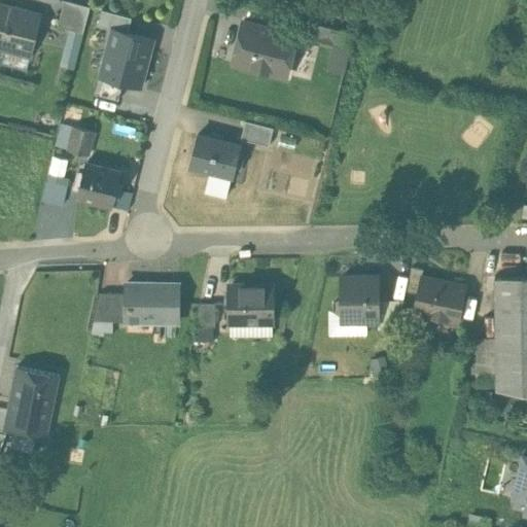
[(90,7),(64,0),(63,0),(57,26),(82,33),(90,7)]
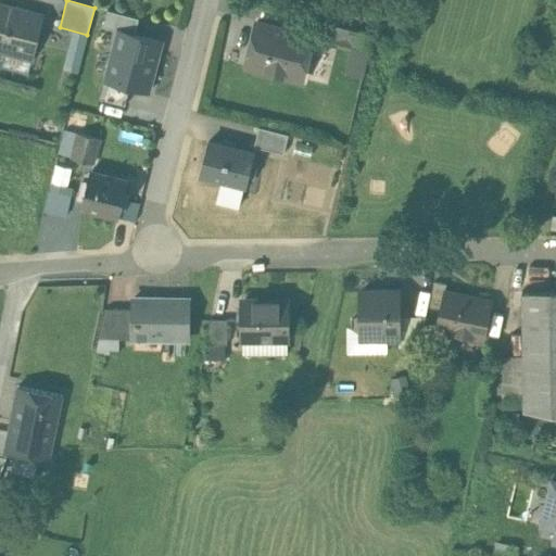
[(43,14),(0,3),(0,50),(0,51),(32,59),(43,14)]
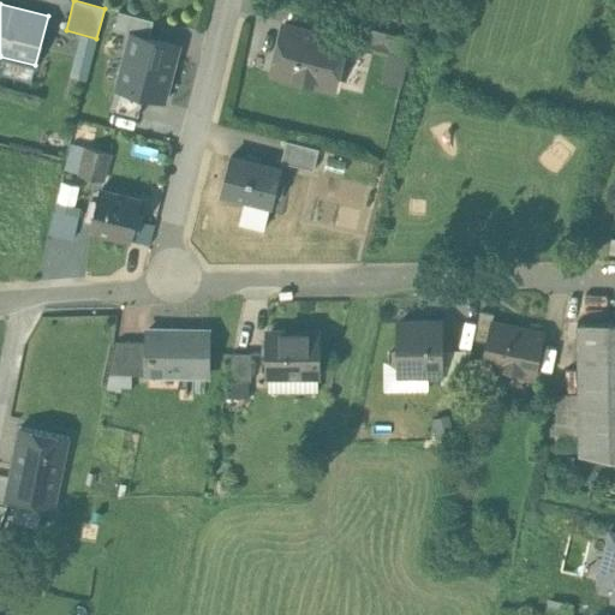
[(346,39),(284,23),(272,72),(333,88),(346,39)]
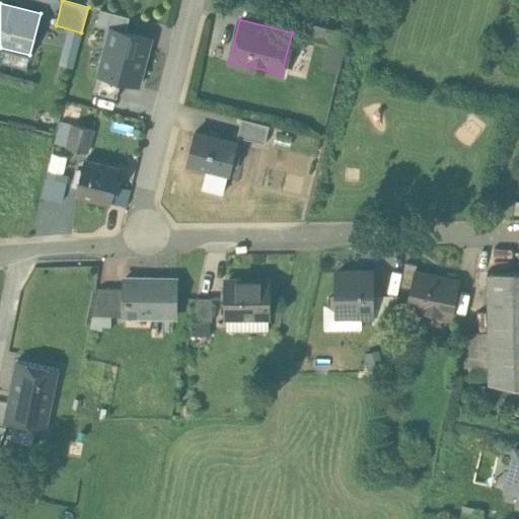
[(348,32),(312,23),(308,39),(328,44),(345,48),(348,32)]
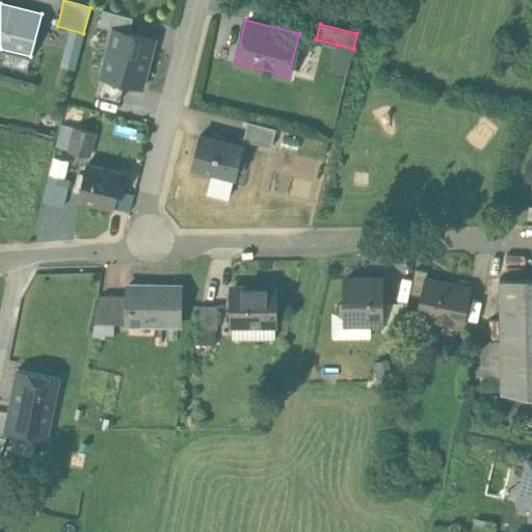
[(150,64),(156,41),(109,29),(103,53),(150,64)]
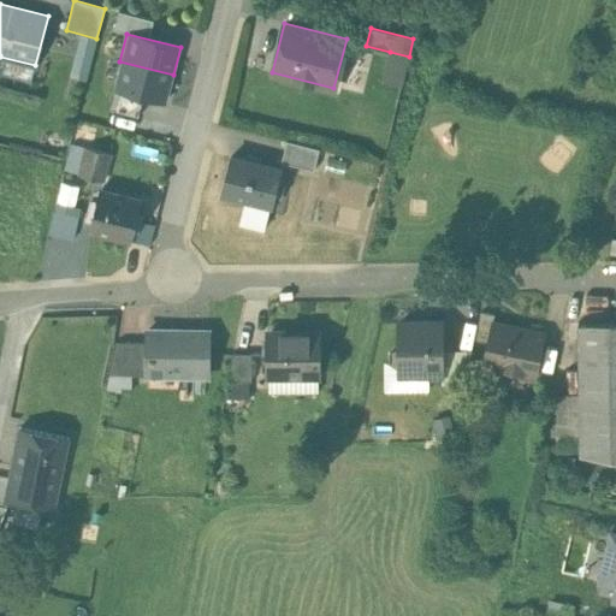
[(92,55),(76,51),(58,114),(73,118),(92,55)]
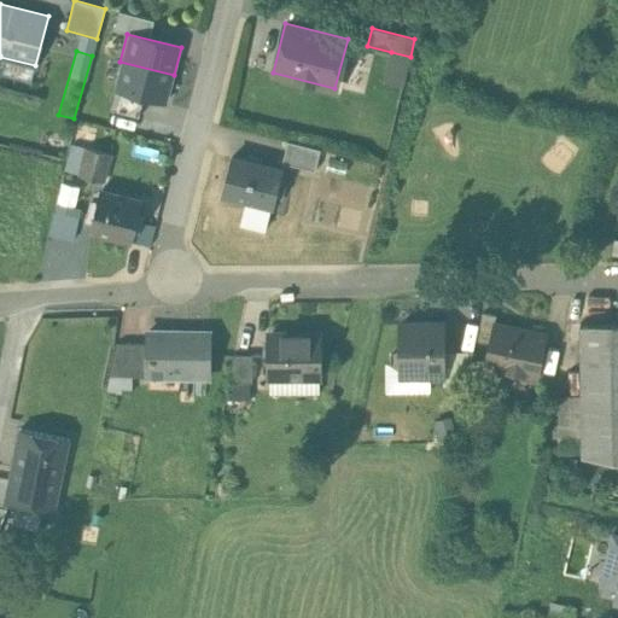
[(410,57),(391,52),(384,80),(403,83),(410,57)]
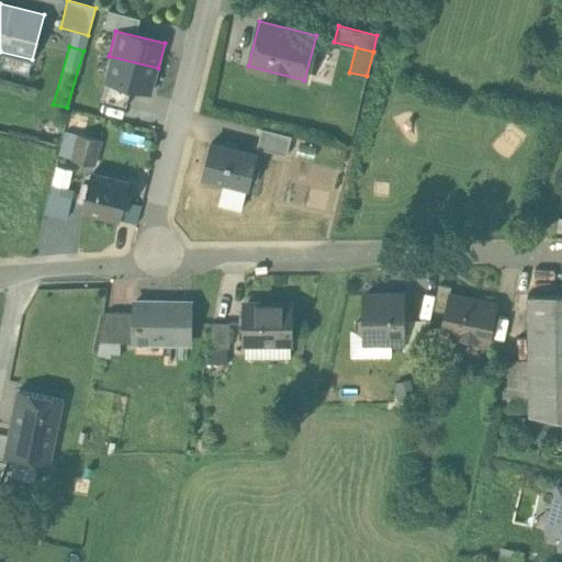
[(32,59),(0,52),(0,51),(0,67),(29,75),(32,59)]
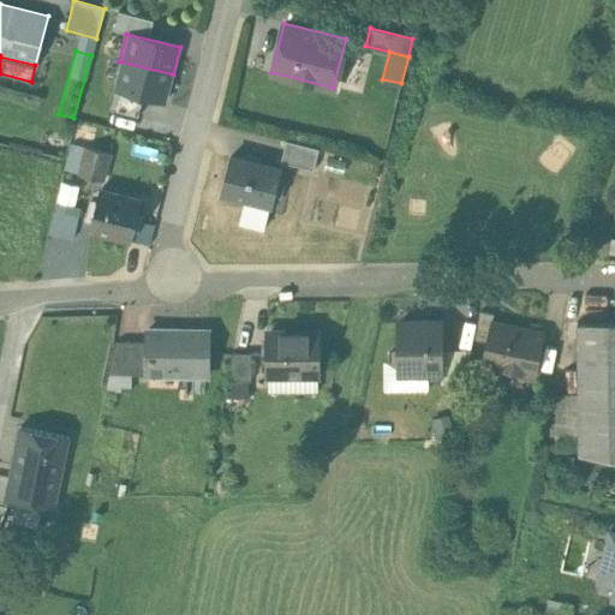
[(166,103),(173,75),(119,61),(112,90),(166,103)]
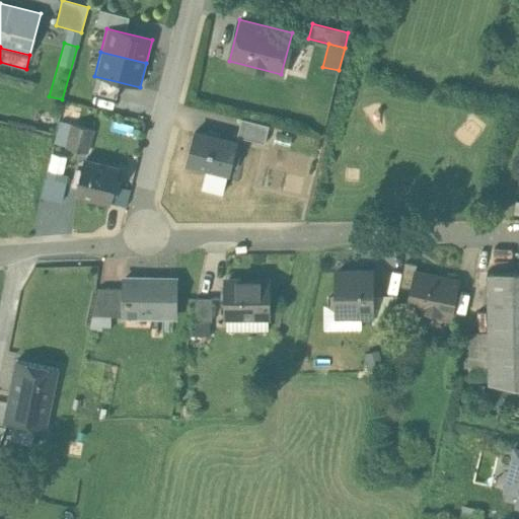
[(270,126),(241,119),(237,137),(265,144),(270,126)]
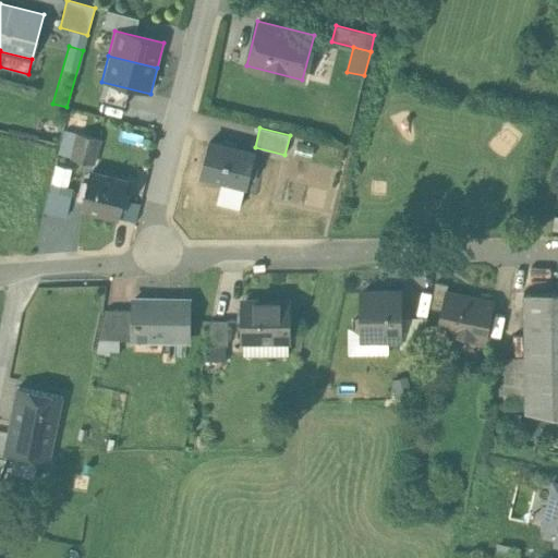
[(77,133),(67,130),(60,154),(72,157),(77,133)]
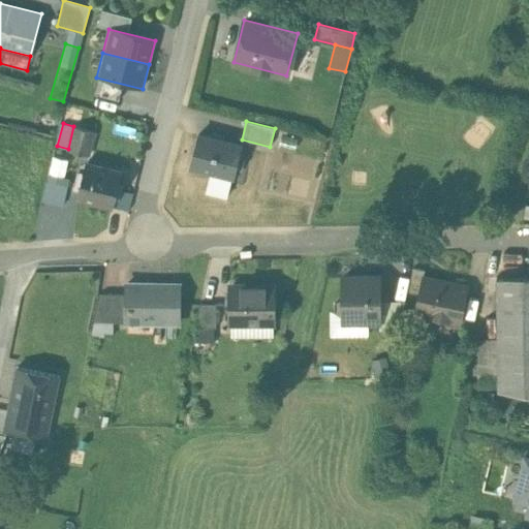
[(95,131),(73,126),(68,149),(67,150),(89,155),(95,131)]
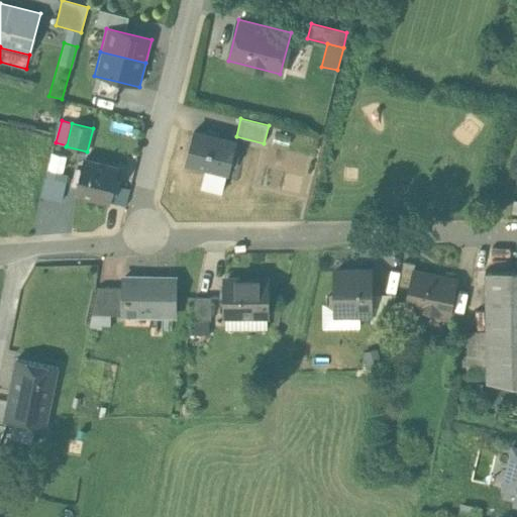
[(236,142),(194,131),(186,163),(228,173),(236,142)]
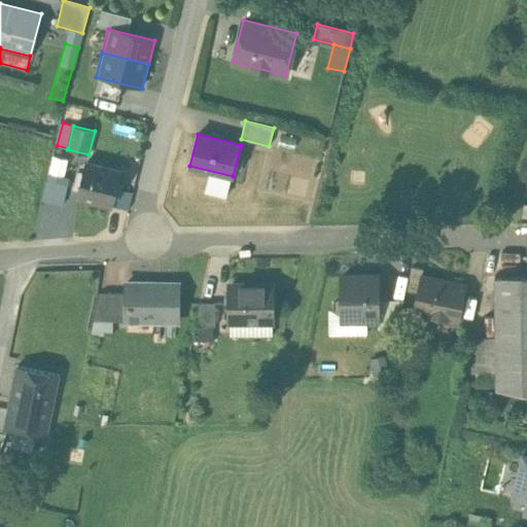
[(121,171),(85,162),(76,198),(112,206),(121,171)]
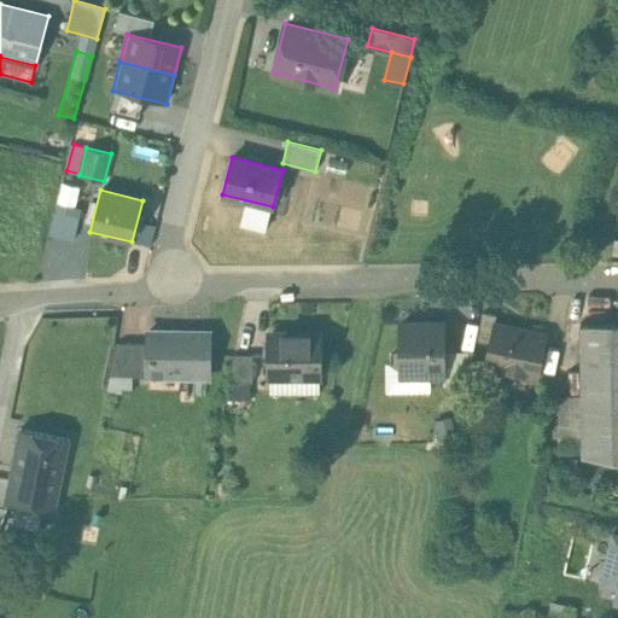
[(243,222),(270,229),(275,208),(249,200),(243,222)]
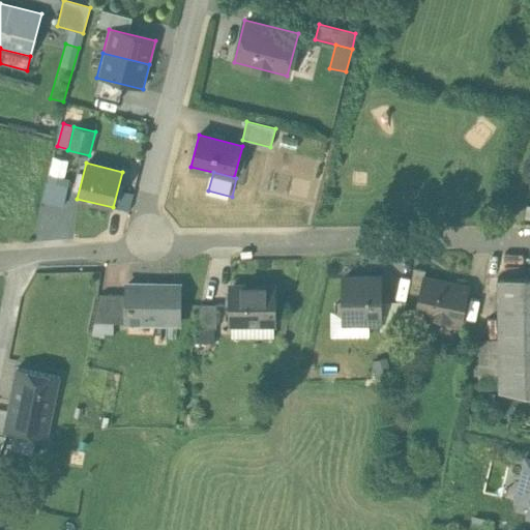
[(66,204),(70,185),(48,180),(43,199),(66,204)]
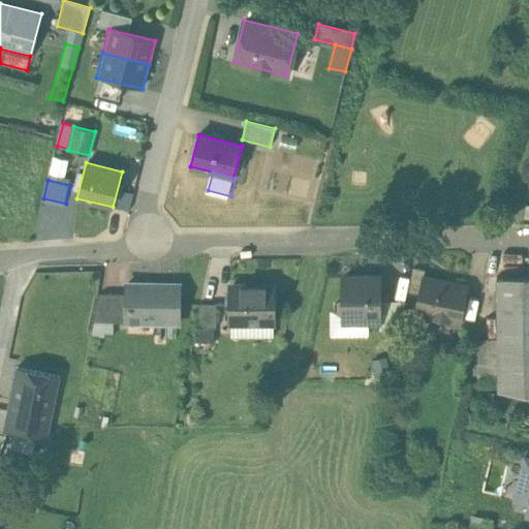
[(425,270),(413,268),(408,291),(419,294),(424,277),(425,270)]
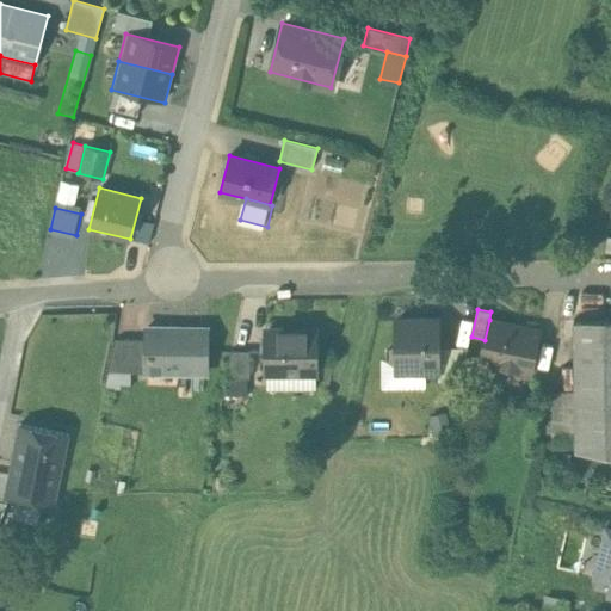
[(610,318),(574,319),(575,390),(575,449),(610,455),(610,318)]
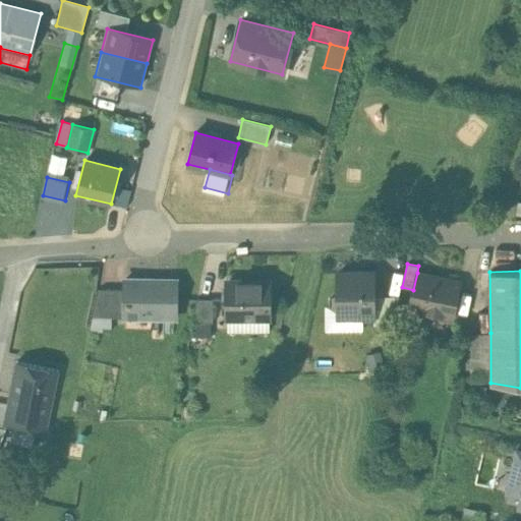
[(373,273),(338,273),(338,293),(330,298),(330,307),(338,311),(354,311),(359,316),(373,316),(373,273)]
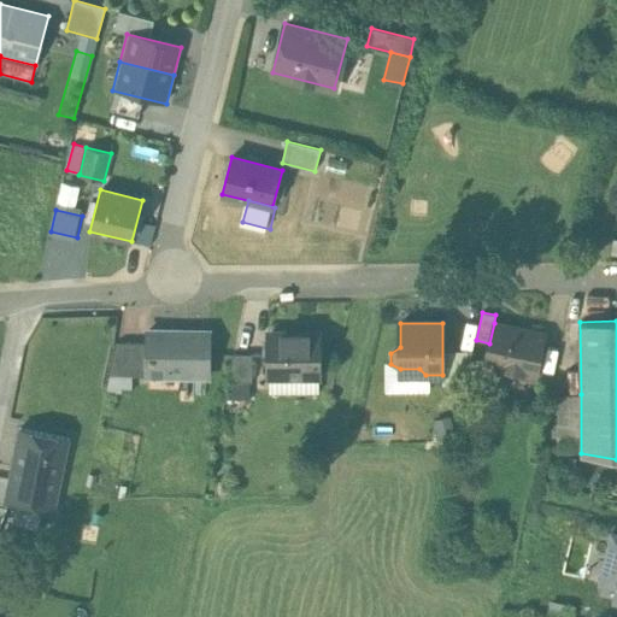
[(544,334),(494,323),(489,344),(485,368),(534,377),(544,334)]
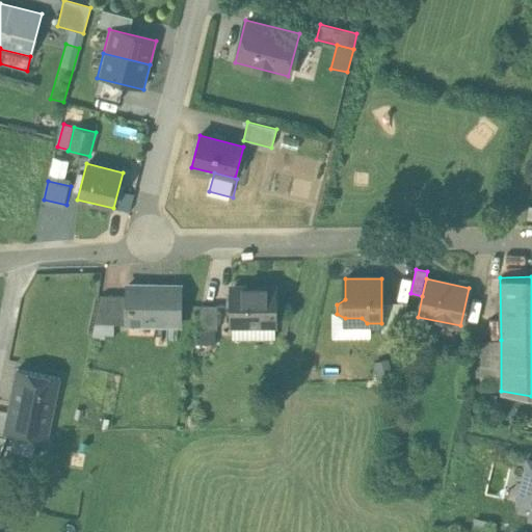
[(180,286),(128,285),(128,295),(128,324),(180,325),(180,286)]
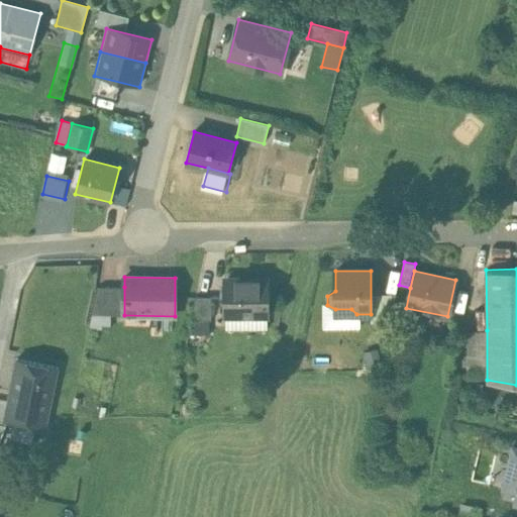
[(268,280),(225,280),(225,314),(268,314),(268,280)]
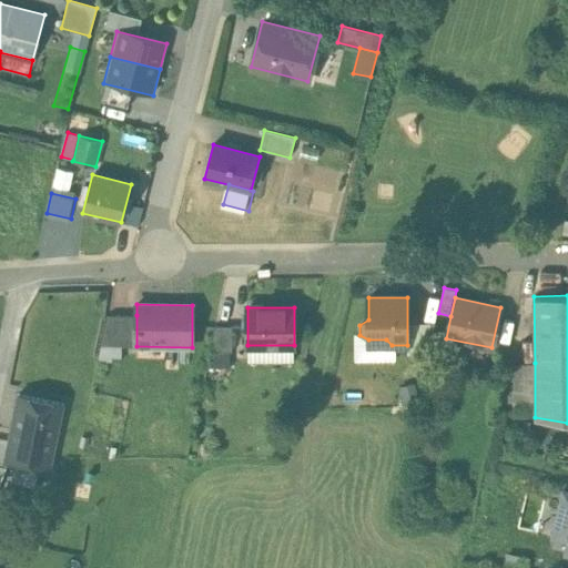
[(137,346),(137,315),(108,315),(101,345),(121,345),(137,346)]
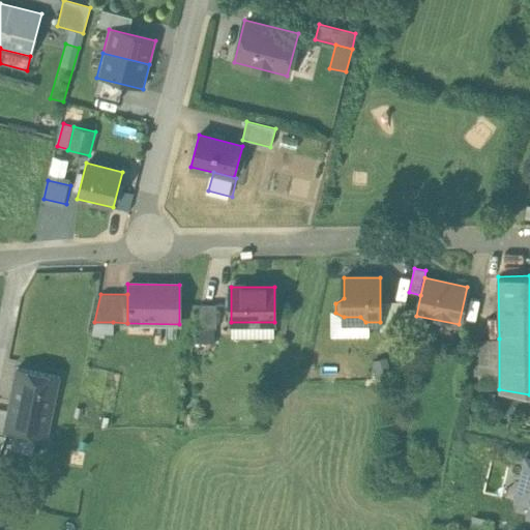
[(216,303),(200,303),(195,328),(215,327),(216,328),(216,303)]
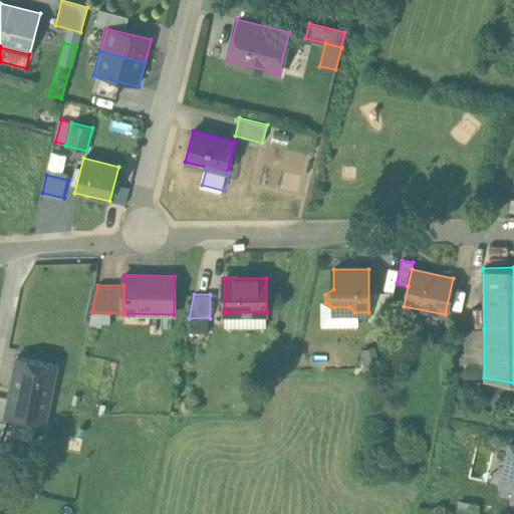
[(109,312),(91,312),(89,324),(101,324),(101,322),(109,322),(109,312)]
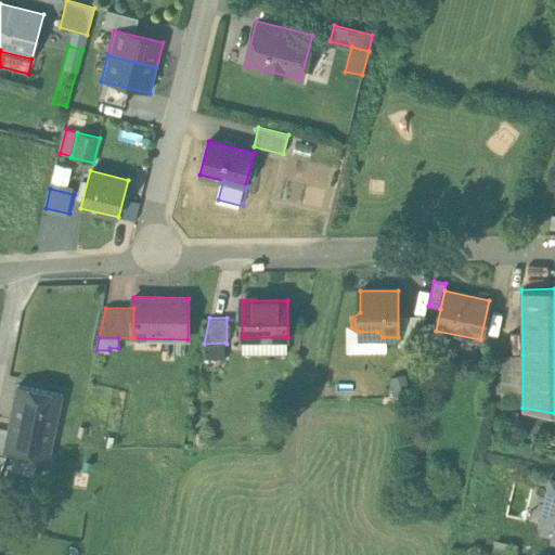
[(287,337),(242,337),(242,351),(287,351),(287,337)]
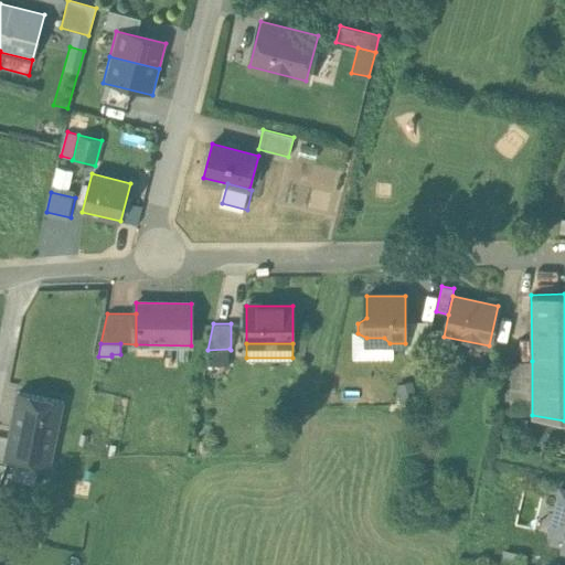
[(230,349),(208,350),(205,364),(230,364),(230,349)]
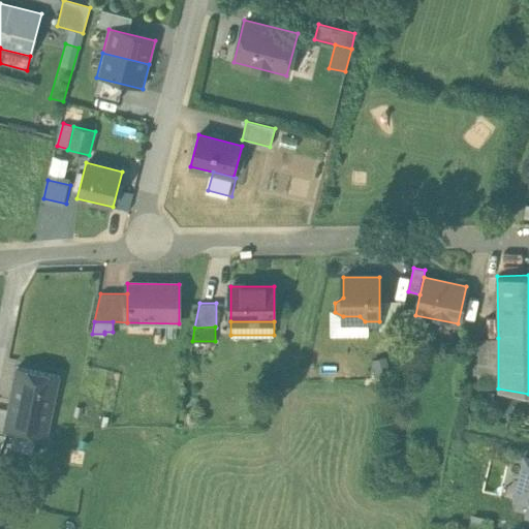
[(498,389),(498,338),(477,339),(478,384),(498,389)]
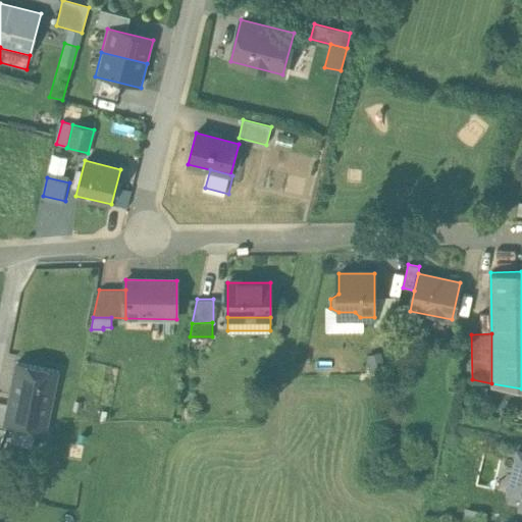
[(59,370),(17,362),(7,405),(3,424),(4,425),(4,426),(6,426),(6,425),(46,433),(59,370)]
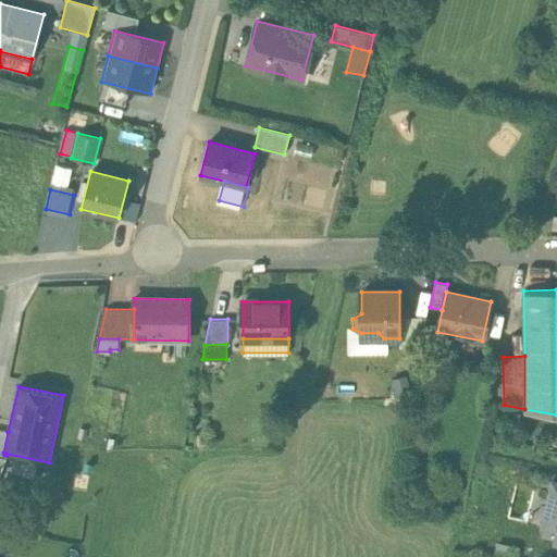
[(556,483),(554,483),(547,509),(556,510),(556,536),(556,542),(556,483)]
